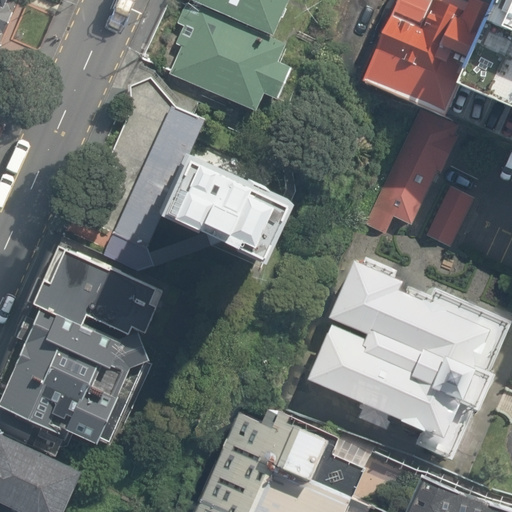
[(0,0),(0,38),(16,0),(0,0)]
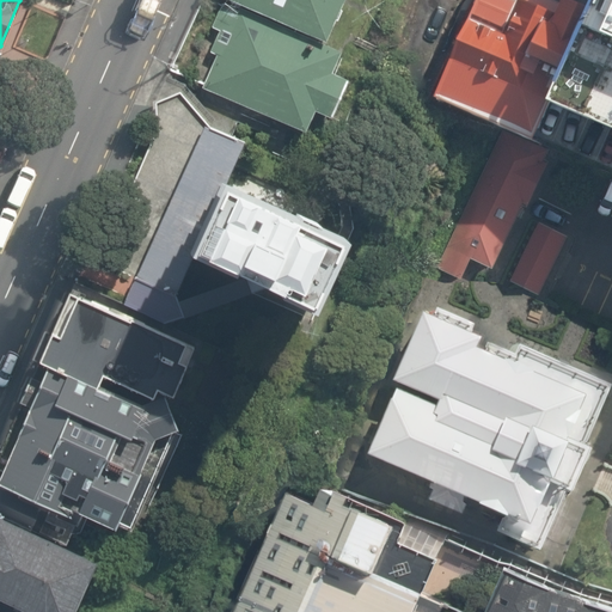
[(330,74),(341,54),(225,0),(212,28),(220,32),(210,51),(219,55),(202,89),(305,134),(314,114),(329,121),(348,83),(330,74)]
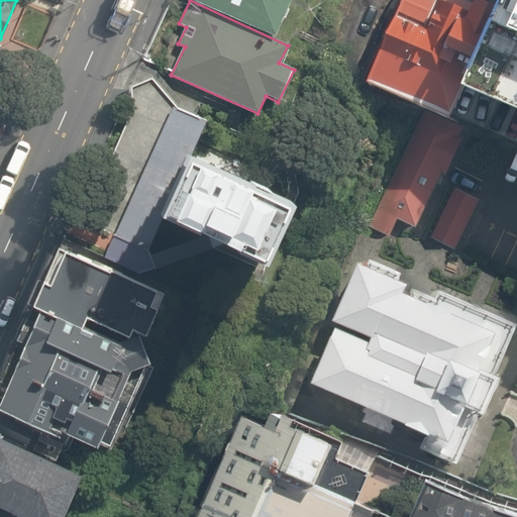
[(193,0),(275,37),(291,0),(193,0)]
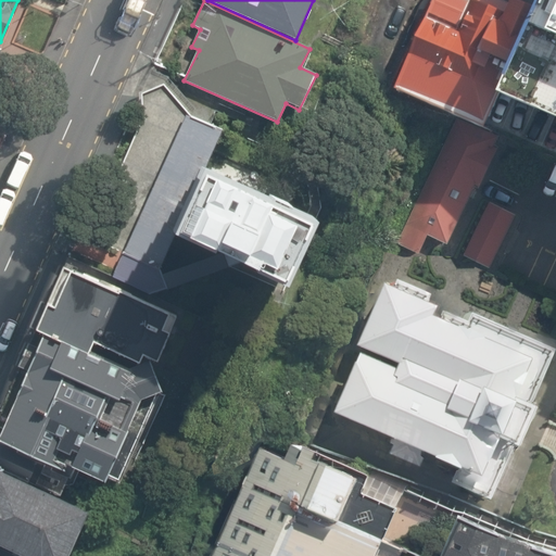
[(496,89),(532,8),(514,0),(425,0),(389,79),(481,121),(496,89)]
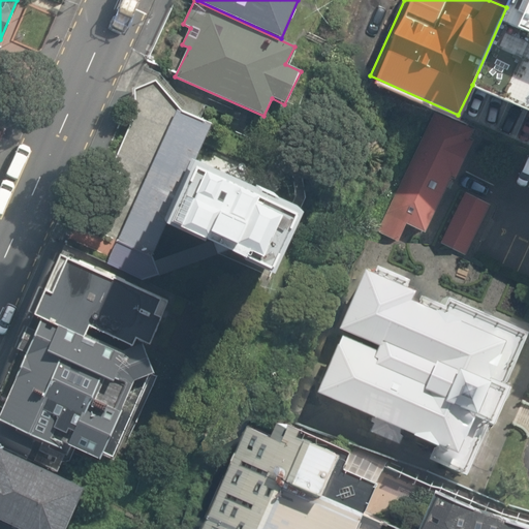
[(528,0),(509,0),(506,7),(472,85),(528,112),(528,0)]
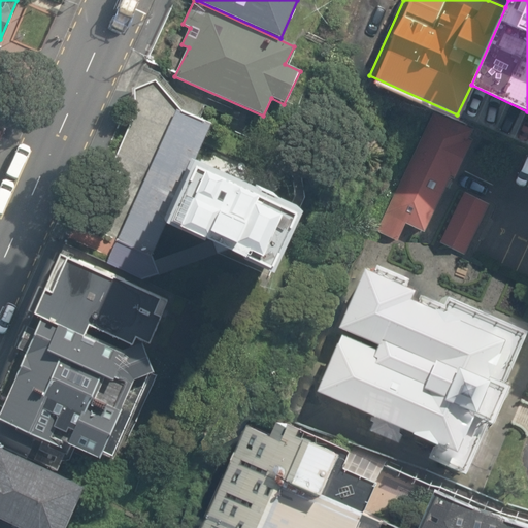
[(468,122),(423,101),(367,223),(390,233),(398,213),(418,222),(442,168),(447,170),(468,122)]
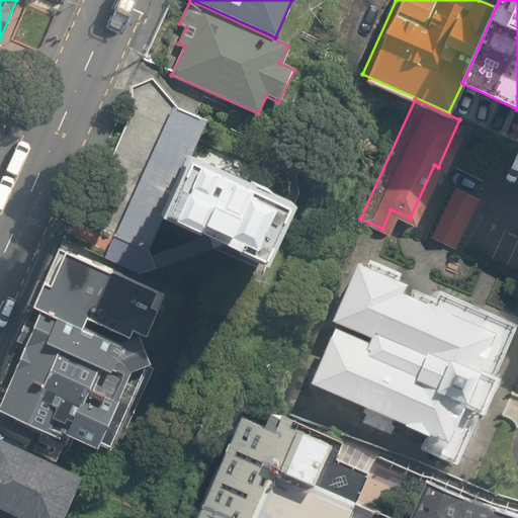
[(160,225),(193,155),(208,120),(173,104),(104,259),(139,275),(213,249),(195,241),(152,255),(148,249),(160,225)]
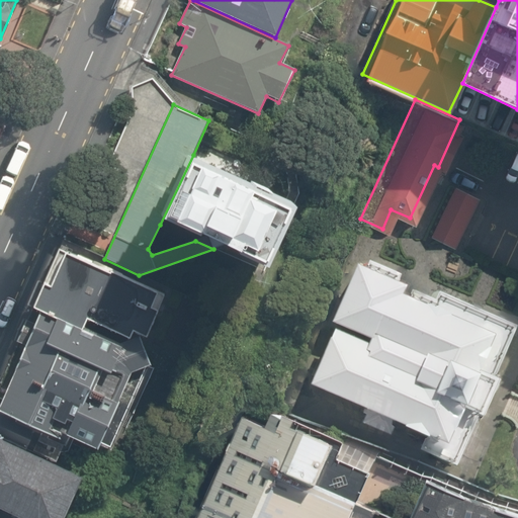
[(290,201),(193,155),(160,225),(195,241),(213,249),(258,270),(290,201)]
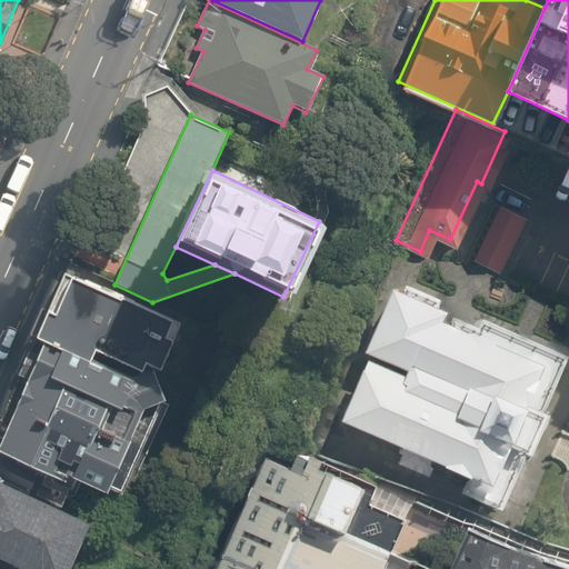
[(519,210),(492,197),(465,252),(491,266),(519,210)]
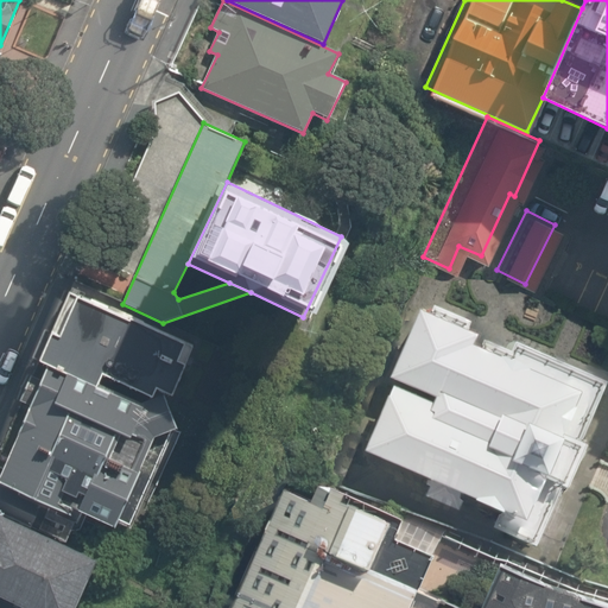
[(170,398),(192,346),(93,299),(92,302),(69,292),(38,362),(48,367),(37,387),(27,382),(19,401),(30,406),(0,474),(0,483),(69,518),(73,510),(112,529),(116,520),(128,526),(170,431),(176,429),(162,394),(170,398)]
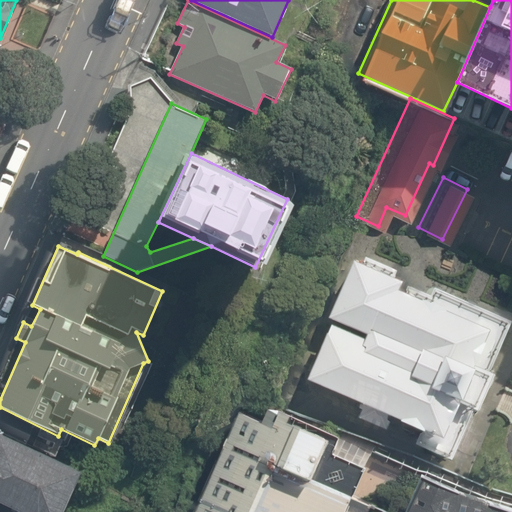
[(330,321),(306,377),(365,402),(358,417),(387,430),(394,414),(401,417),(400,418),(422,428),(416,442),(452,458),(475,405),(479,407),(495,370),(491,369),(511,320),(511,319),(435,287),(432,293),(408,283),(405,290),(399,287),(403,277),(395,274),(397,269),(365,255),(363,260),(352,256),(327,315),(365,332),(364,335),(330,321)]
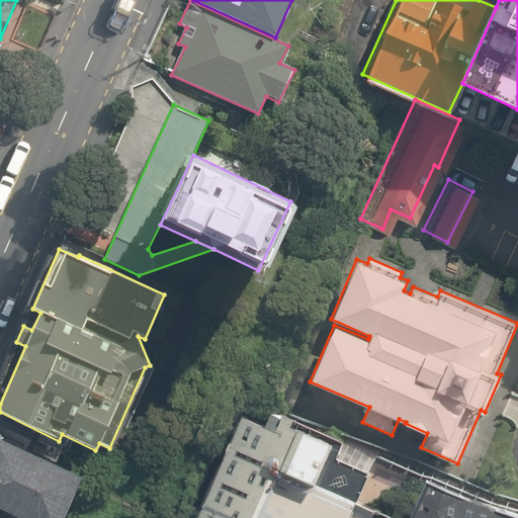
[(197,517),(350,517),(378,456),(346,442),(345,444),(281,416),(274,431),(243,418),(197,517)]
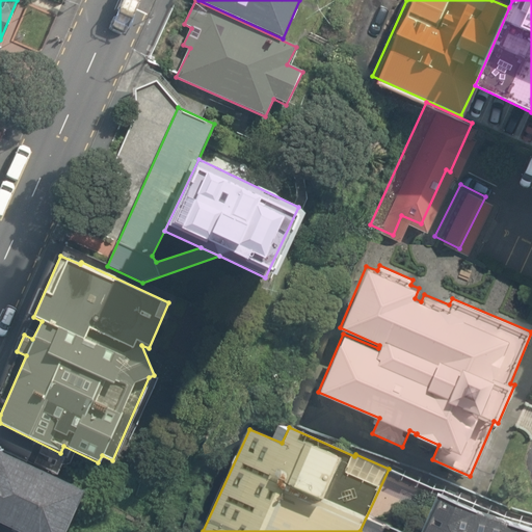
[(0,523),(19,531),(64,531),(83,491),(0,450),(0,523)]
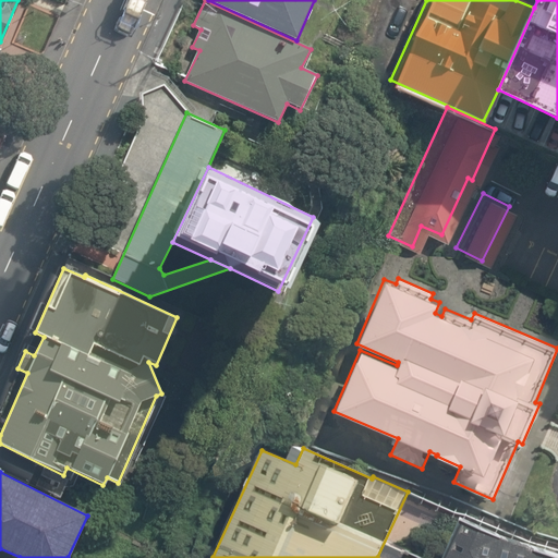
[(557,557),(508,543),(464,523),(448,557),(557,557)]
